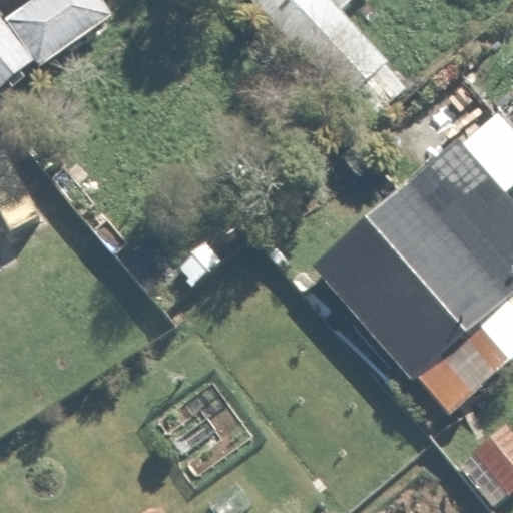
[(0,0),(0,98),(114,11),(105,0),(18,0),(1,13),(0,12),(0,0)]
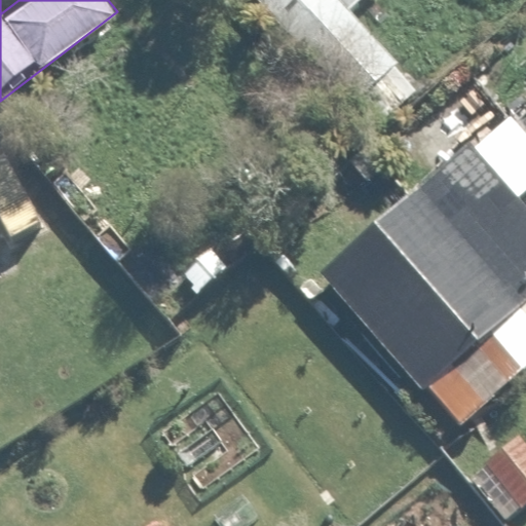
[(256,0),(373,124),(416,84),(344,8),(352,0),(256,0)]
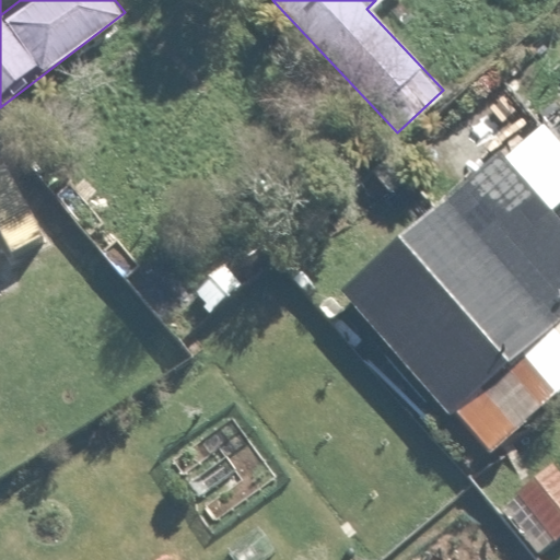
[(467,77),(434,109),(469,143),(502,111),(467,77)]
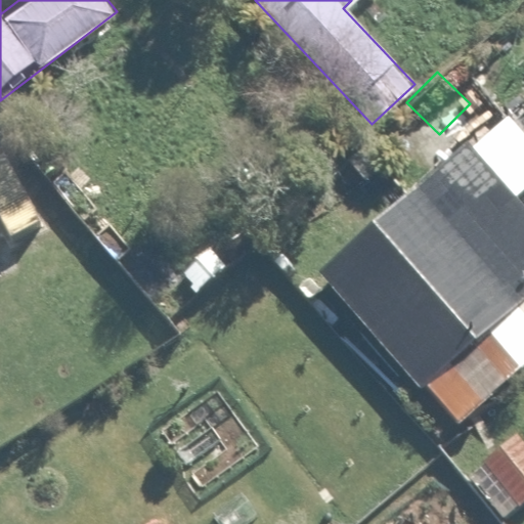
[(523,130),(508,114),(466,153),(448,133),(306,265),(455,425),(523,360),(523,130)]
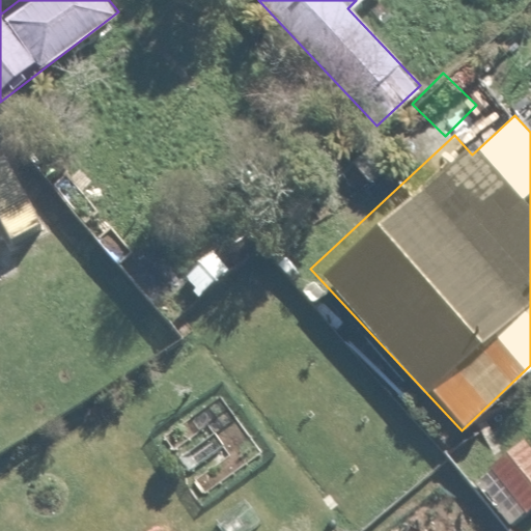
[(168,268),(195,299),(248,254),(221,223),(168,268)]
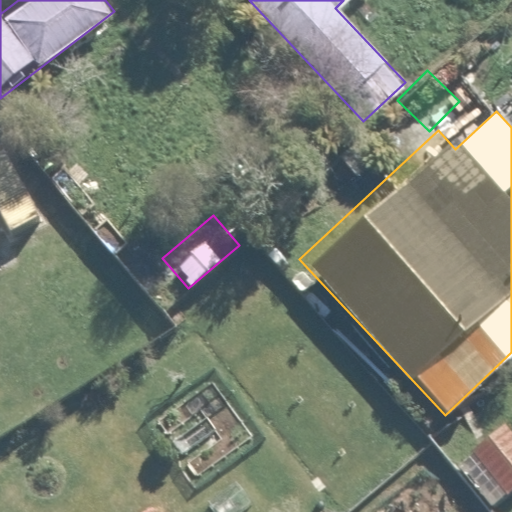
[(511,449),(488,423),(446,462),(485,505),(511,480),(511,449)]
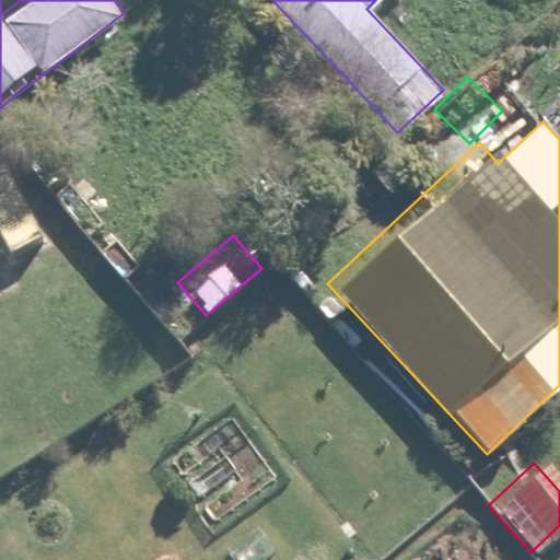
All buildings are outlined.
